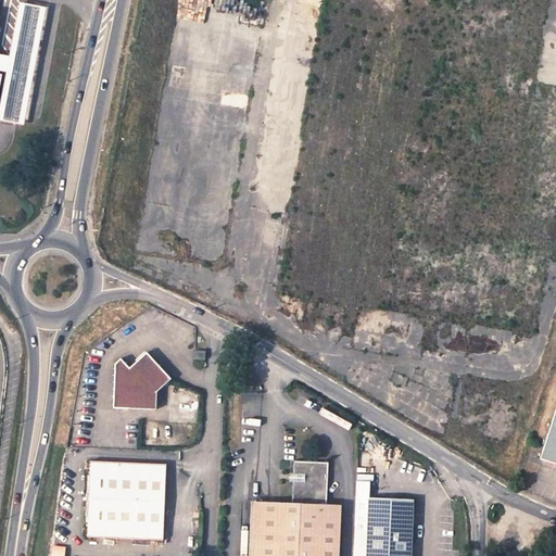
[(205,357),(205,349),(194,348),(194,357),(205,357)]
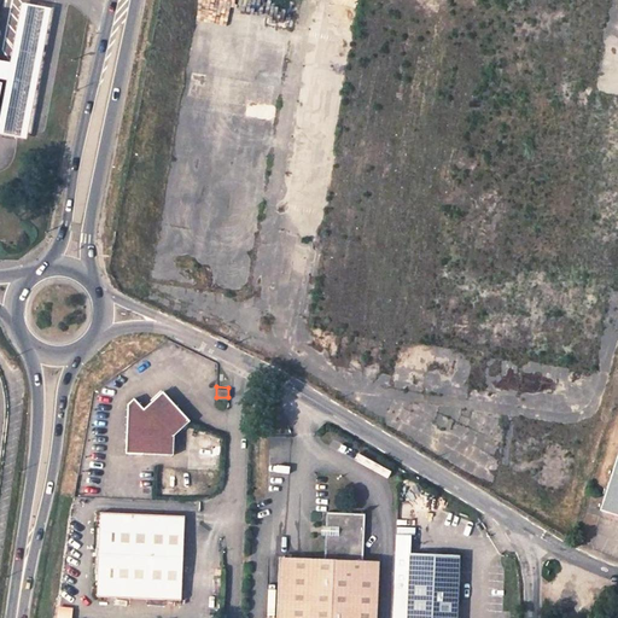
[(127,401),(124,450),(172,453),(173,433),(188,420),(162,390),(143,406),(133,396),(127,401)]
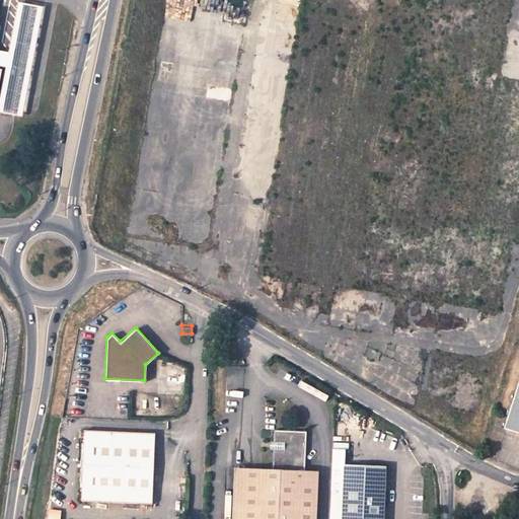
[(518,386),(506,429),(518,432),(518,386)]
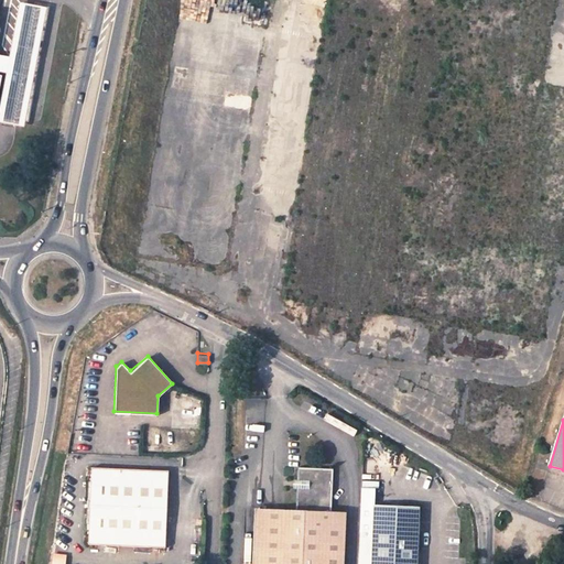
[(86,479),(84,528),(87,529),(86,543),(164,546),(167,469),(90,466),(89,479),(86,479)]
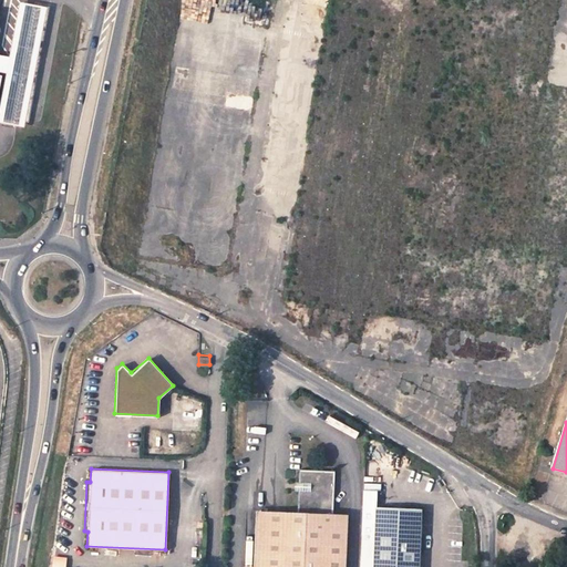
[(264,511),(260,566),(342,566),(346,515),(326,514),(328,472),(298,470),(298,482),(301,482),(300,490),(297,490),(296,512),(264,511)]
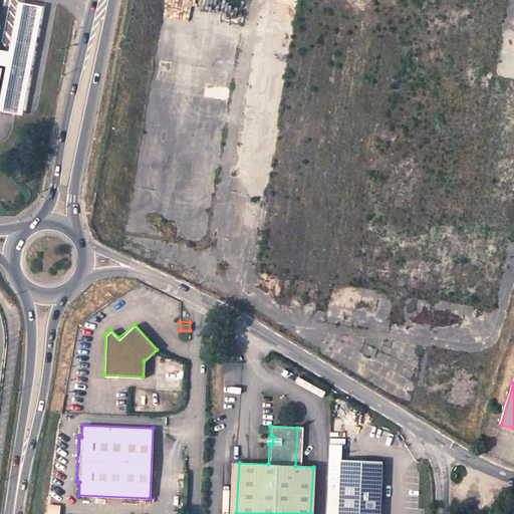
[(379,513),(382,461),(340,460),(339,485),(327,484),(325,513),(379,513)]
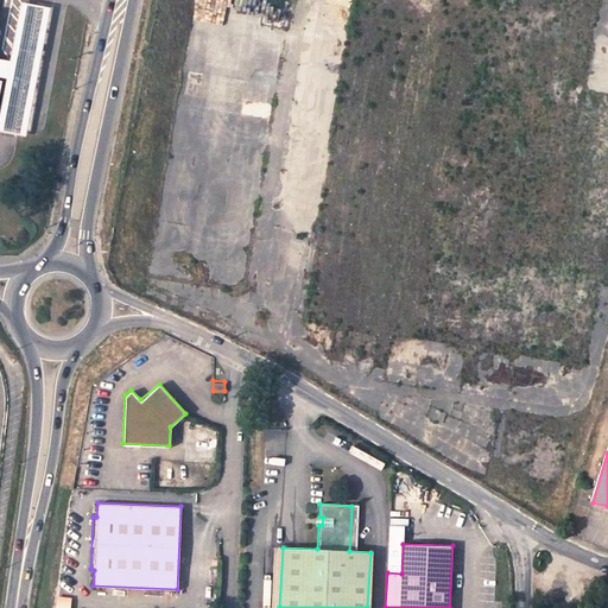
[(272,546),(270,607),(268,607),(279,607),(283,548),(272,546)]
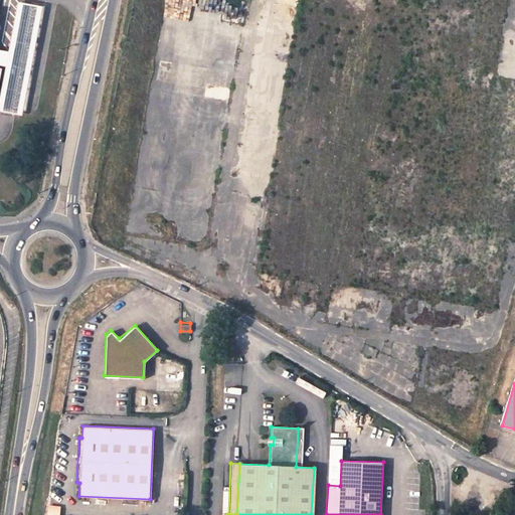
[(50,505),(50,514),(62,514),(62,505),(50,505)]
